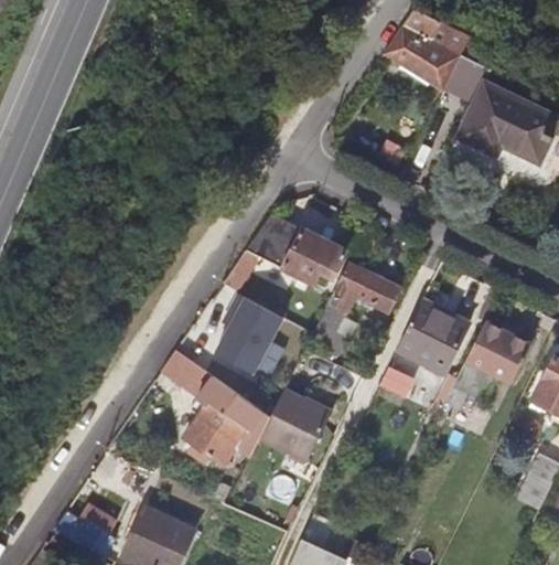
[(382,54),(443,92),(462,56),(434,42),(442,25),(411,11),(382,54)]
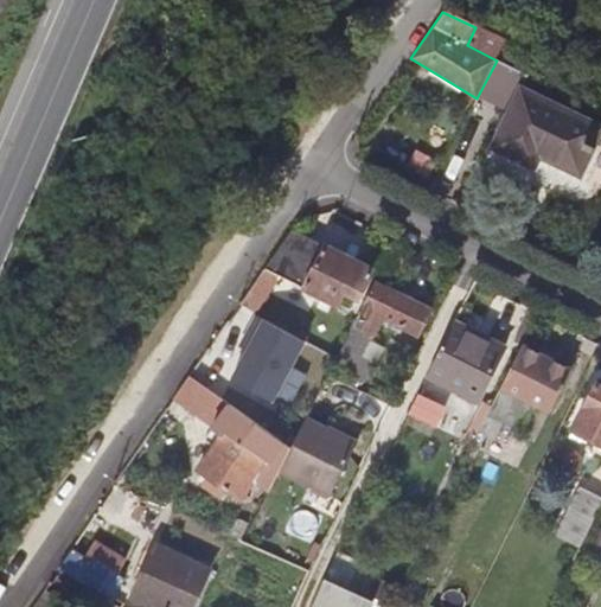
[(600,159),(600,133),(531,96),(502,152),(539,172),(545,161),(588,184),(600,159)]
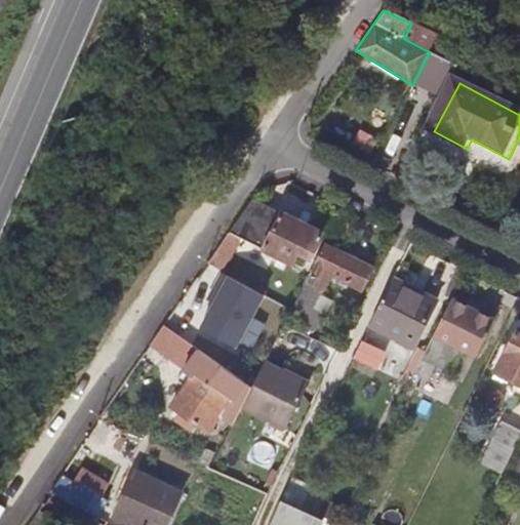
[(321,232),(253,196),(209,258),(222,267),(242,237),(292,263),(296,253),(309,258),(321,232)]
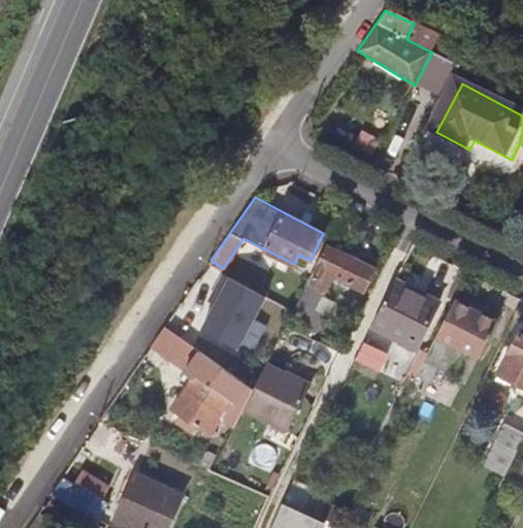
[(335,248),(354,213),(344,208),(290,316),(312,326),(319,310),(311,306),(322,283),(319,281),(326,268),(362,287),(372,266),(335,248)]
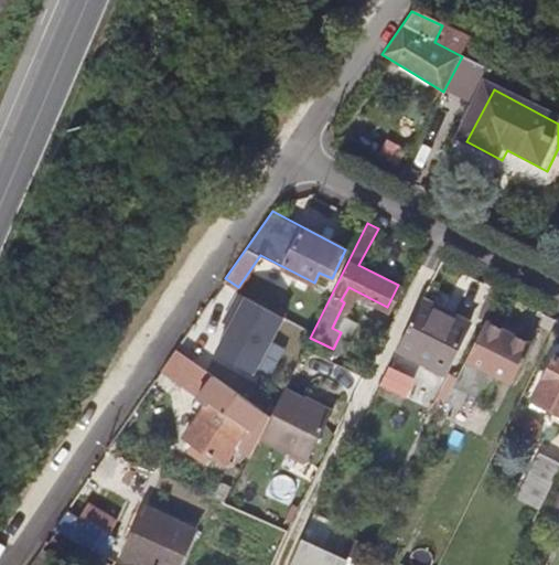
[(216,350),(254,370),(283,315),(238,290),(228,307),(236,311),(230,323),(216,350)]
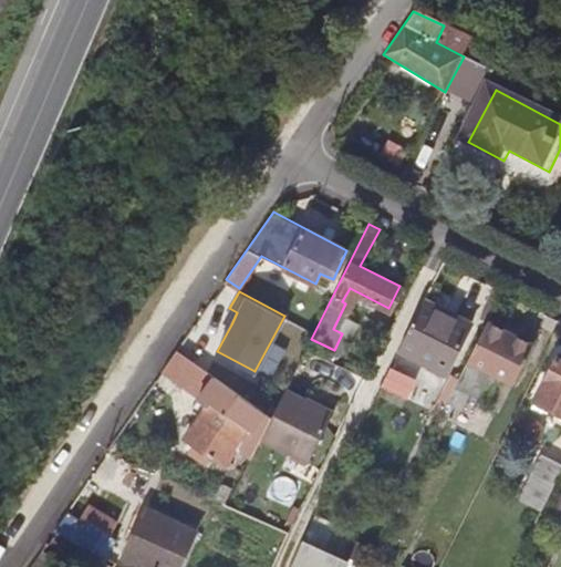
[(466,325),(422,302),(396,353),(440,377),(466,325)]
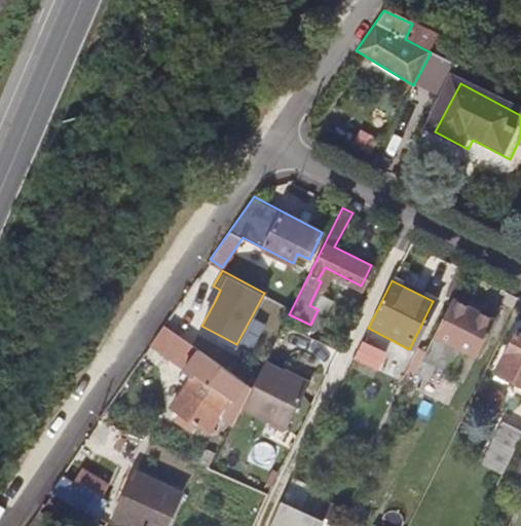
[(220,290),(213,286),(208,297),(215,301),(220,290)]
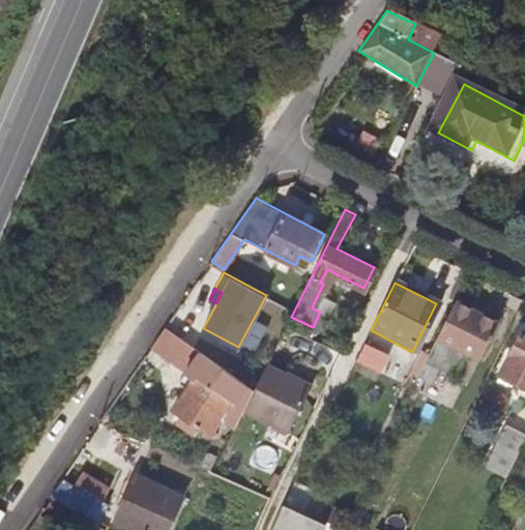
[(454,302),(437,337),(477,358),(494,323),(454,302)]
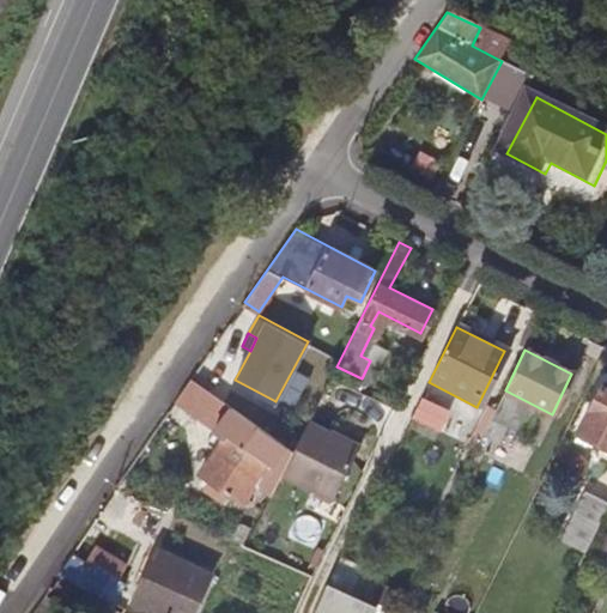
[(238,429),(249,413),(194,374),(177,396),(206,417),(211,410),(238,429)]
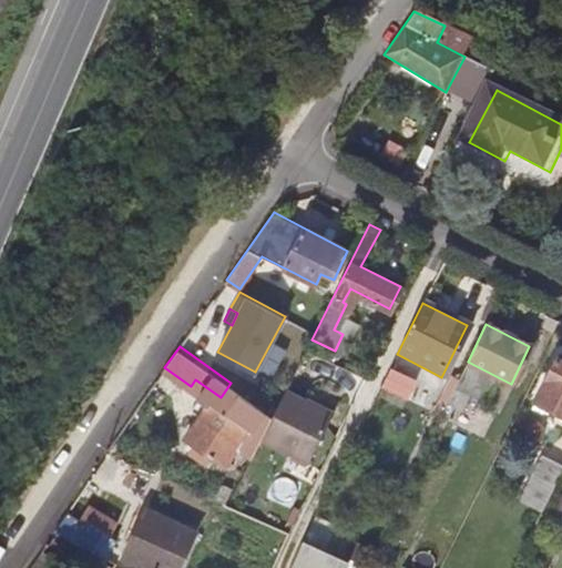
[(561,362),(558,361),(535,406),(561,419),(561,362)]
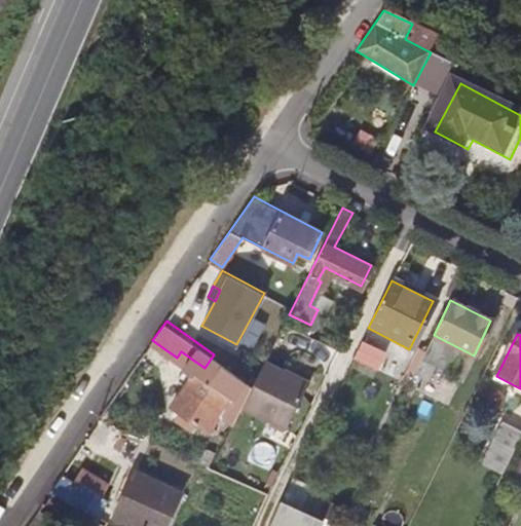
[(425,351),(409,384),(422,390),(439,359),(425,351)]
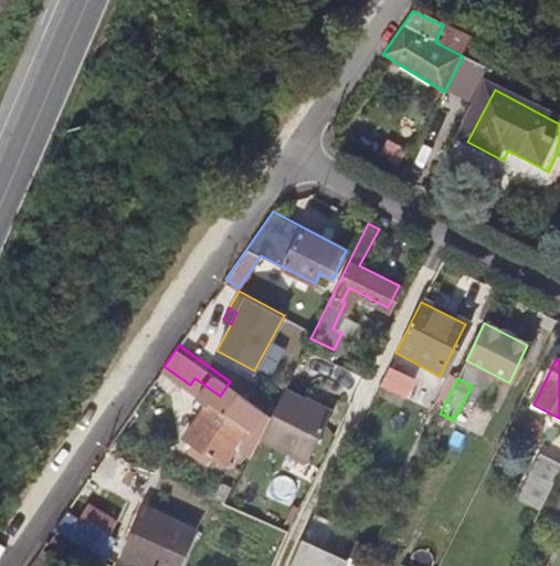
[(333,412),(285,388),(273,412),(261,437),(308,460),(333,412)]
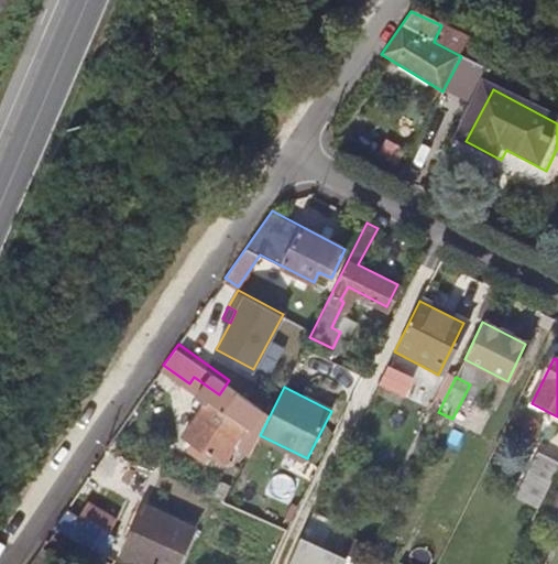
[(223,461),(249,423),(209,396),(184,433),(223,461)]
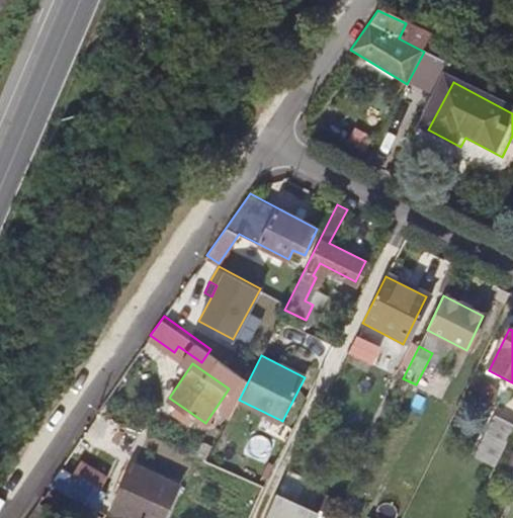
[(473,458),(493,468),(512,427),(512,425),(494,416),(473,458)]
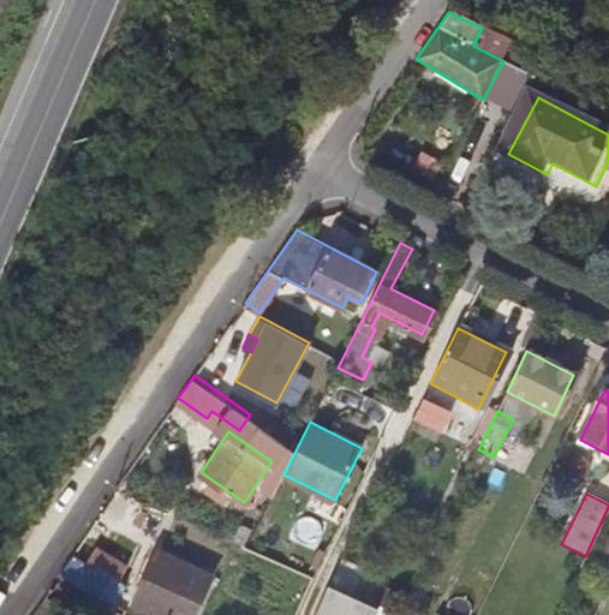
[(126,598),(137,603),(161,550),(150,545),(126,598)]
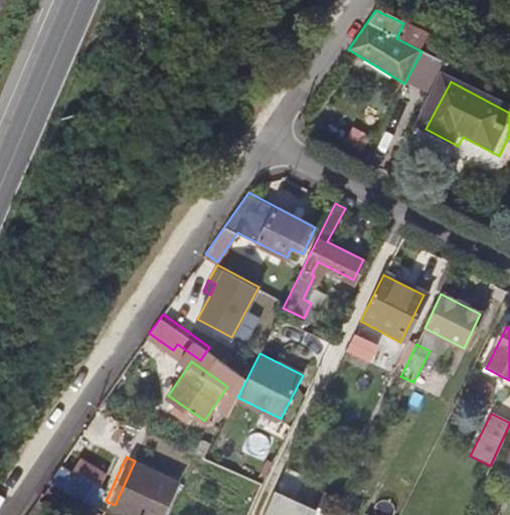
[(163,514),(179,482),(135,461),(115,505),(137,514),(163,514)]
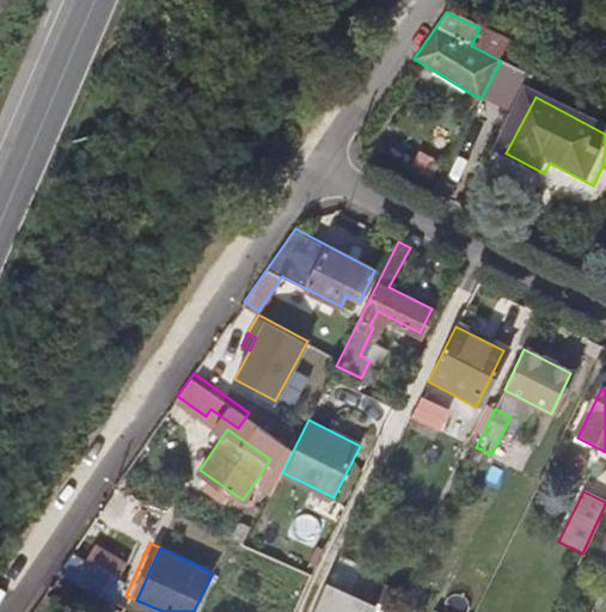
[(104,573),(98,570),(67,556),(57,569),(59,570),(90,585),(97,588),(104,573)]
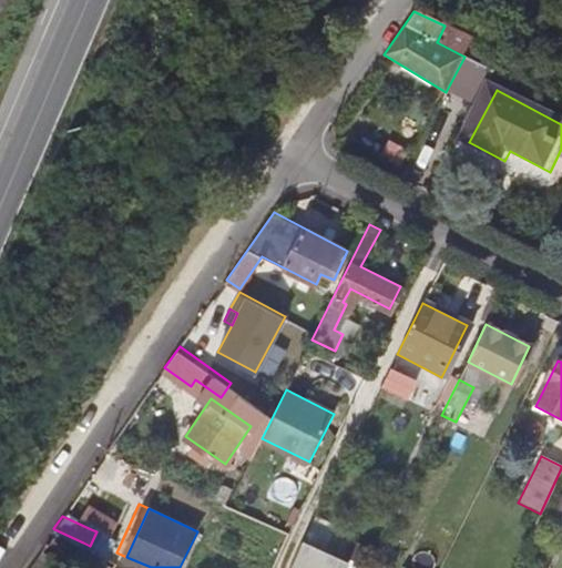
[(310,567),(347,567),(350,561),(306,540),(297,561),(310,567)]
